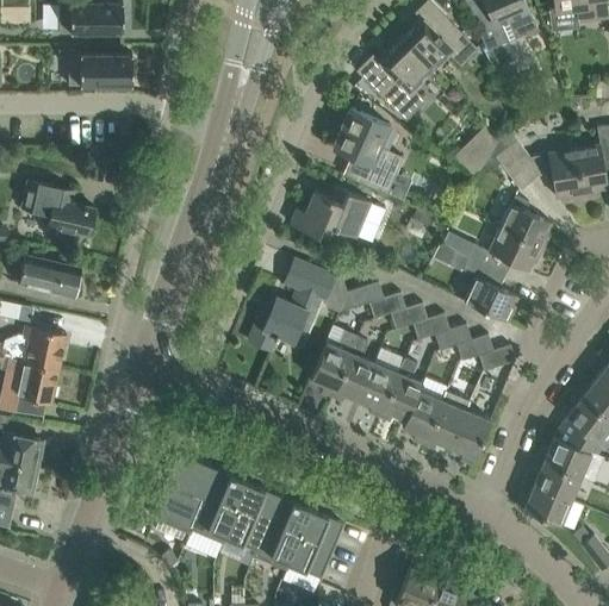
[(530,13),(524,0),(483,0),(484,2),(468,10),(485,45),(482,47),(486,54),(488,52),(489,54),(505,47),(539,31),(532,13),(530,13)]
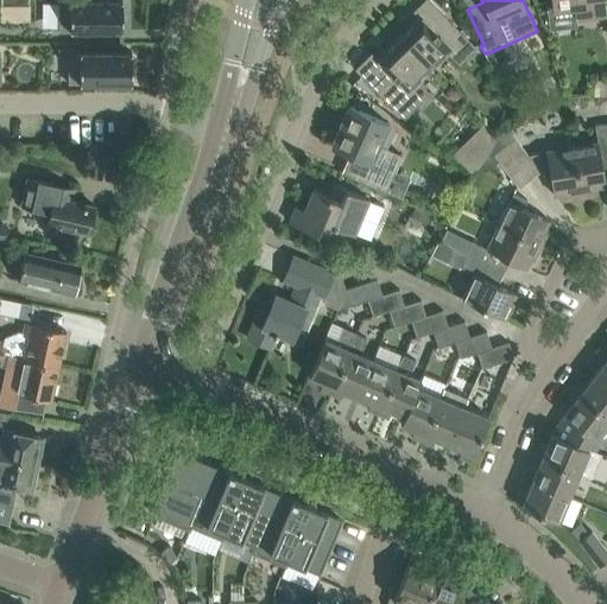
[(551,0),(554,14),(575,12),(576,24),(606,20),(606,11),(605,0),(551,0)]
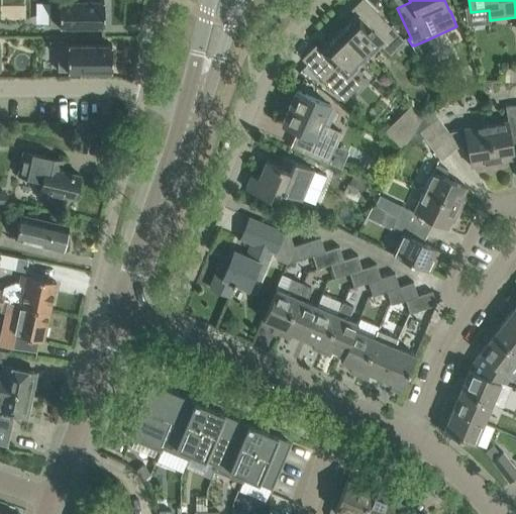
[(404,42),(364,2),(353,13),(358,18),(341,36),(366,62),(381,46),(390,57),(404,42)]
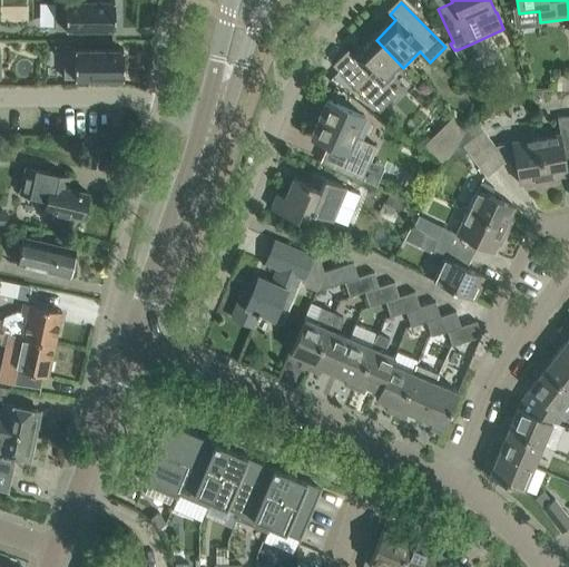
[(56,3),(56,32),(116,32),(115,3),(56,3)]
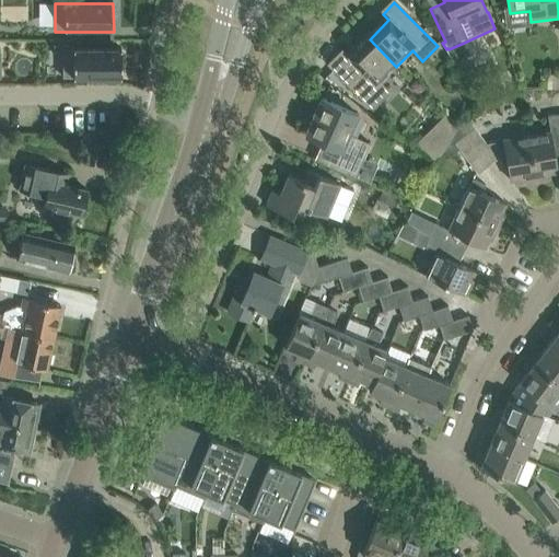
[(396,67),(370,39),(350,58),(344,53),(329,67),(373,112),(389,95),(379,83),(396,67)]
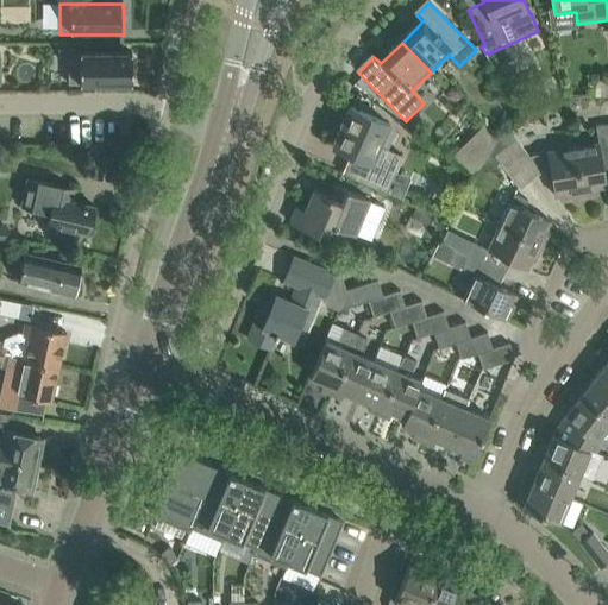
[(132,56),(69,56),(69,87),(133,87),(132,56)]
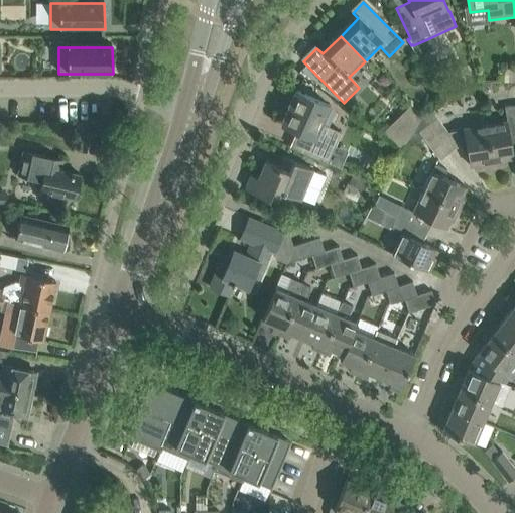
[(330,108),(296,93),(282,126),(309,138),(302,155),(328,166),(341,135),(322,126),(330,108)]
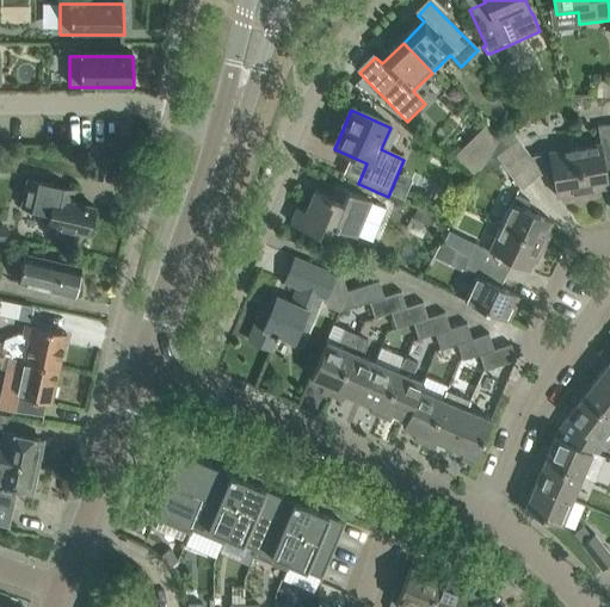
[(482,172),(501,142),(501,141),(488,128),(454,161),(478,179),(482,172)]
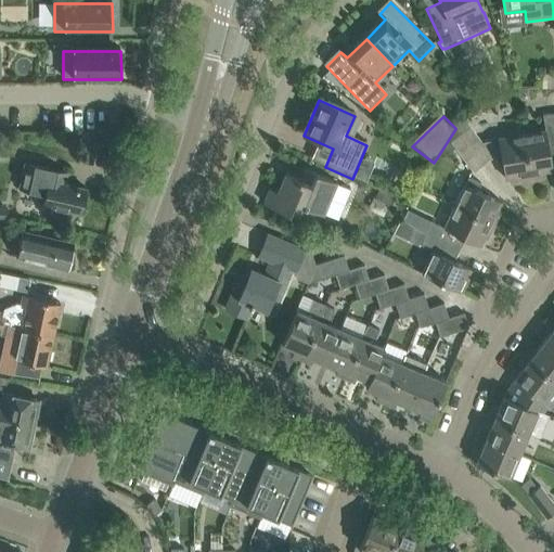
[(546,132),(523,137),(530,180),(545,178),(545,175),(553,172),(553,167),(550,151),(553,150),(553,116),(544,118),(546,132)]
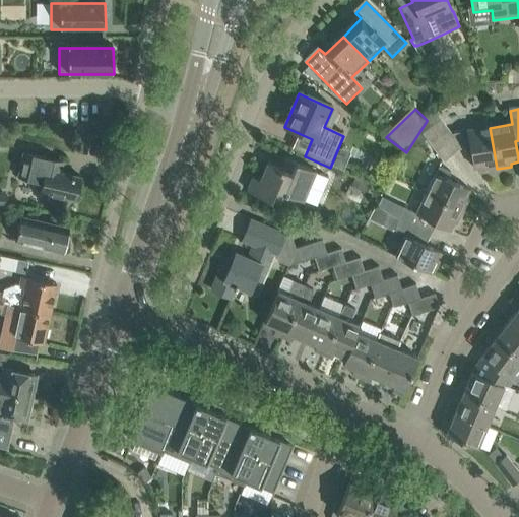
[(497,169),(490,128),(467,132),(467,133),(452,135),(441,122),(442,121),(437,113),(427,120),(427,121),(453,156),(462,149),(460,146),(469,145),(474,170),(482,169),(483,172),(497,169)]
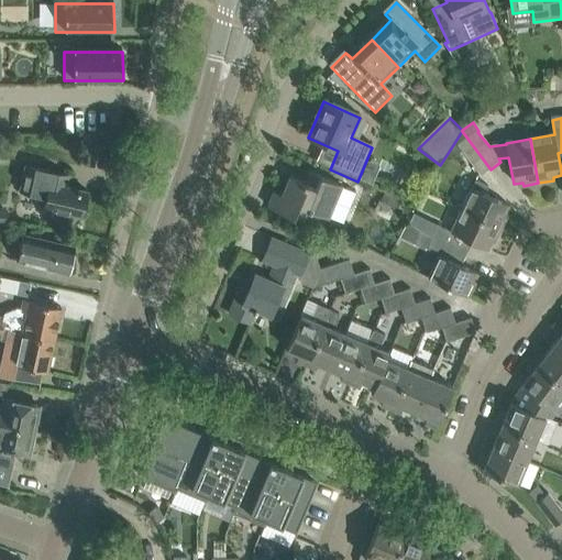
[(462,131),(454,143),(481,178),(491,169),(462,131)]
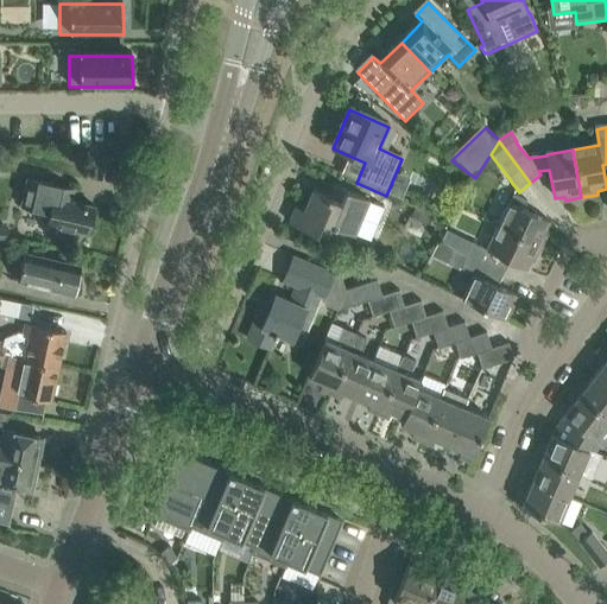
[(71,204),(75,191),(29,180),(21,209),(49,216),(46,227),(89,236),(95,209),(71,204)]
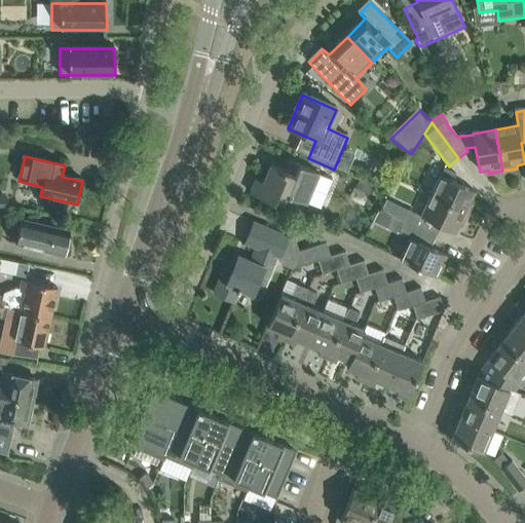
[(257,182),(251,195),(284,209),(288,198),(306,206),(307,203),(321,210),(333,180),(320,175),(290,161),(285,173),(272,166),(264,185),(257,182)]
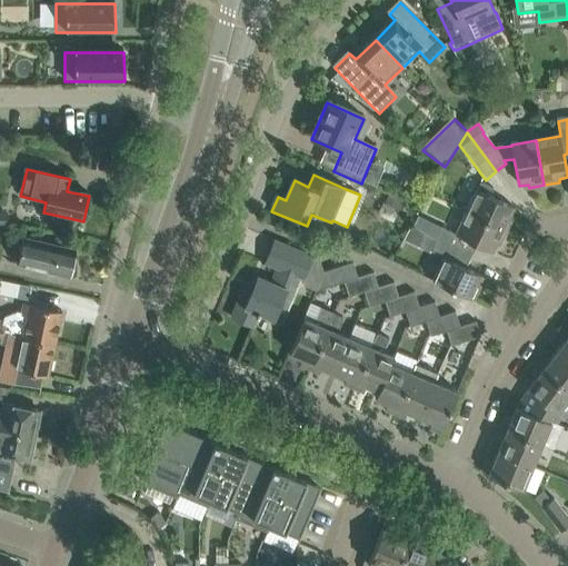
[(480,184),(467,212),(507,234),(514,219),(511,218),(515,209),(490,198),(494,190),(480,184)]
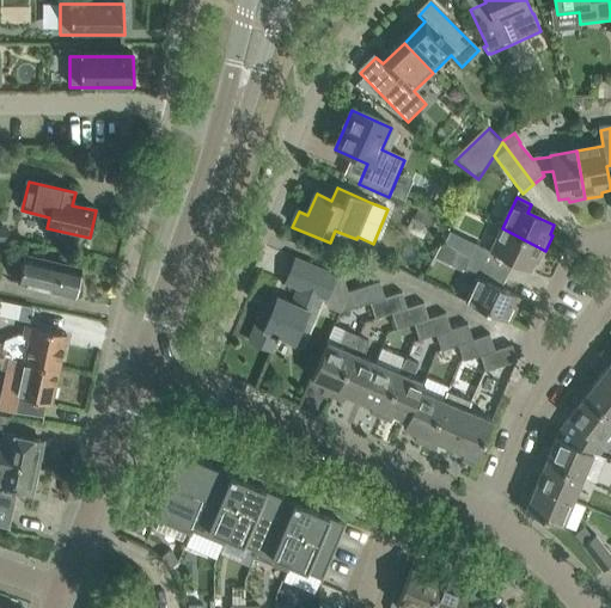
[(538,266),(545,251),(502,228),(490,252),(531,274),(536,265),(538,266)]
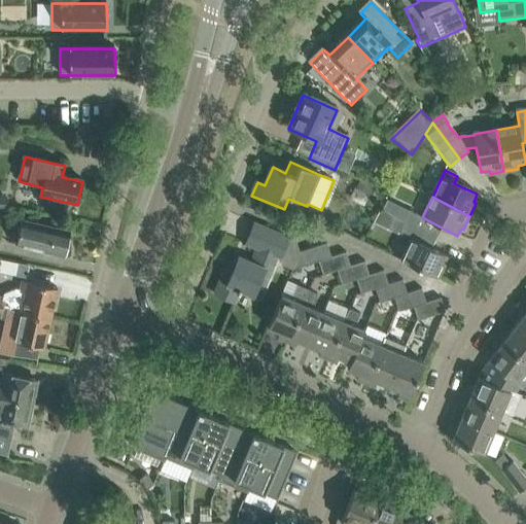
[(397,209),(393,215),(402,220),(407,213),(397,209)]
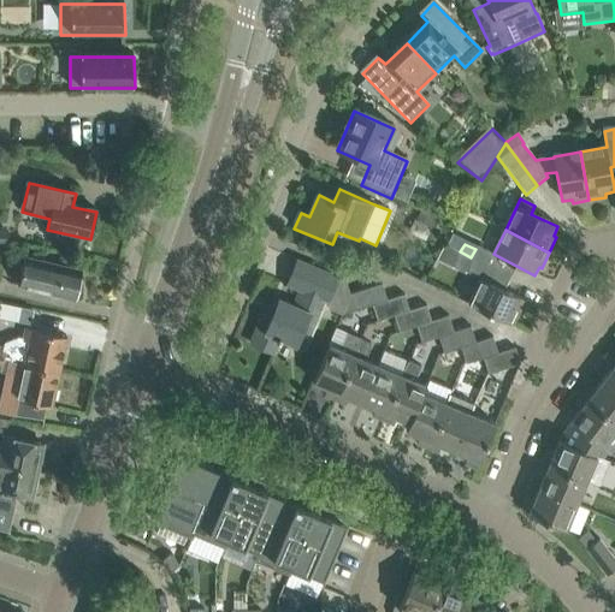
[(488,268),(494,254),(479,248),(479,249),(473,261),(488,268)]
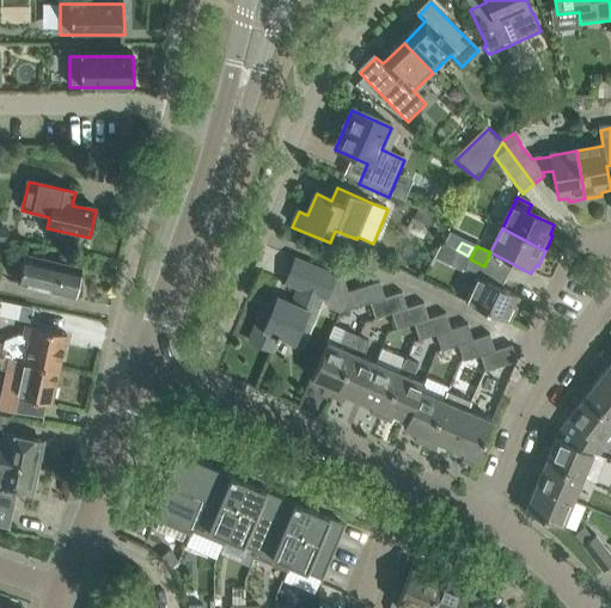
[(75,299),(81,271),(19,257),(18,263),(24,264),(19,287),(75,299)]
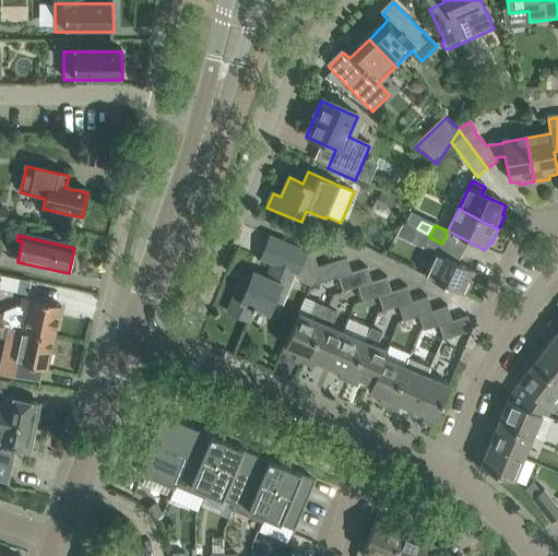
[(429,237),(424,249),(437,255),(442,244),(429,237)]
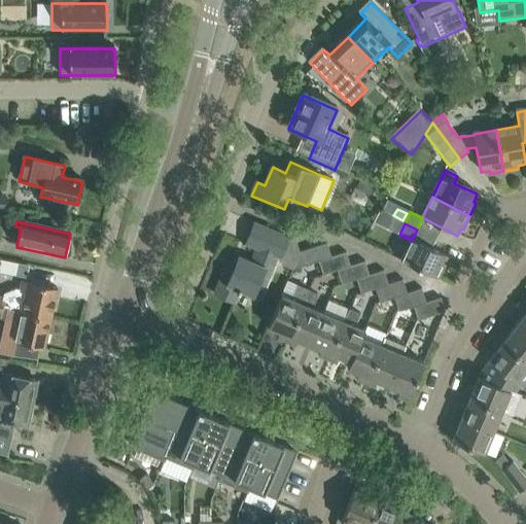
[(279,259),(281,260),(283,268),(293,271),(301,253),(297,242),(255,224),(247,246),(257,250),(251,264),(240,258),(235,270),(228,267),(215,297),(236,305),(241,292),(254,298),(259,284),(268,287),(279,259)]
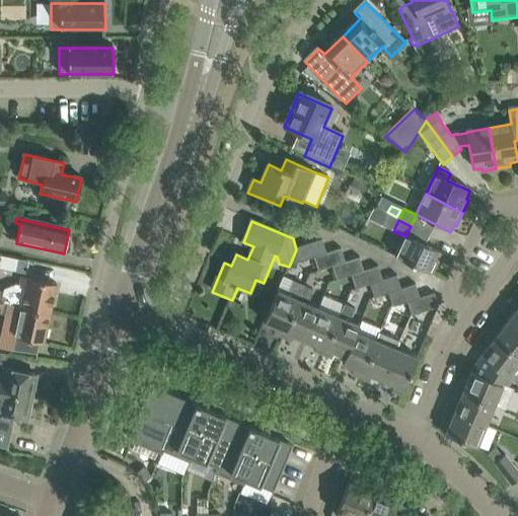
[(440,253),(405,236),(395,258),(433,276),(439,263),(436,261),(440,253)]
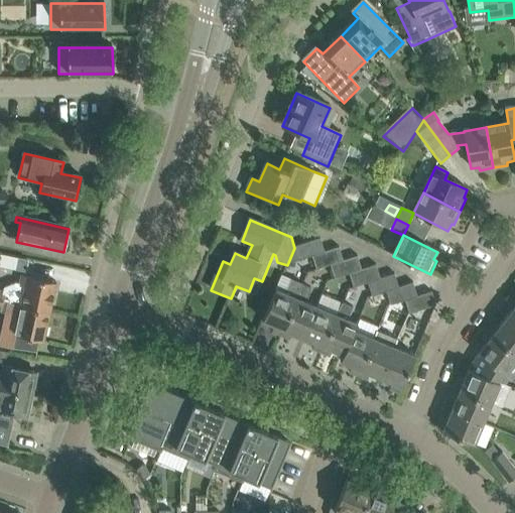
[(326,253),(322,240),(294,248),(287,265),(286,266),(313,257),(326,253)]
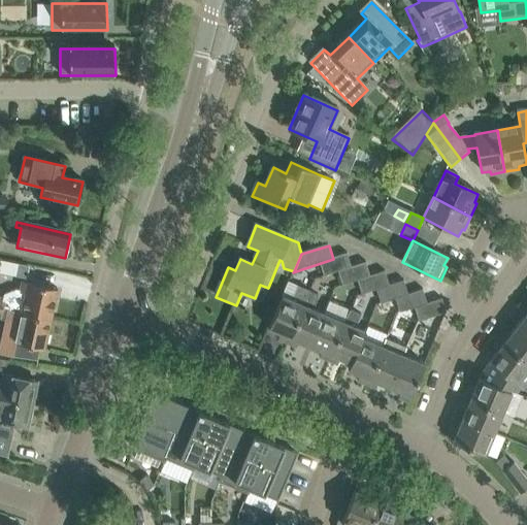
[(353,268),(349,255),(333,259),(321,263),(325,277),(339,273),(353,268)]
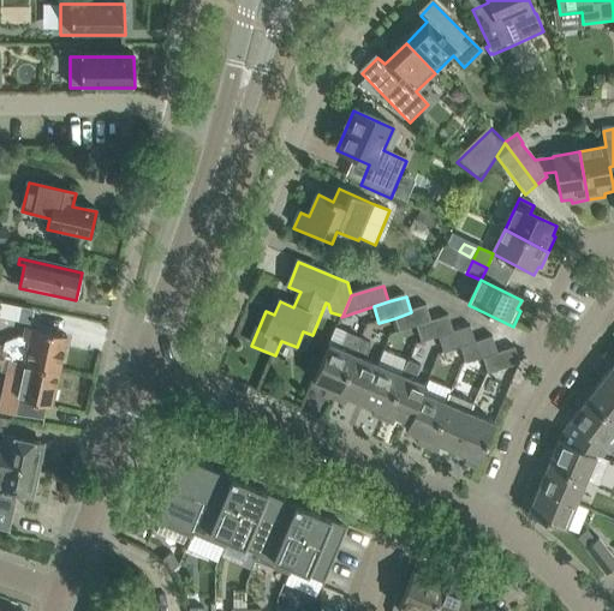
[(433,323),(428,307),(411,312),(395,318),(400,334),(417,328),(433,323)]
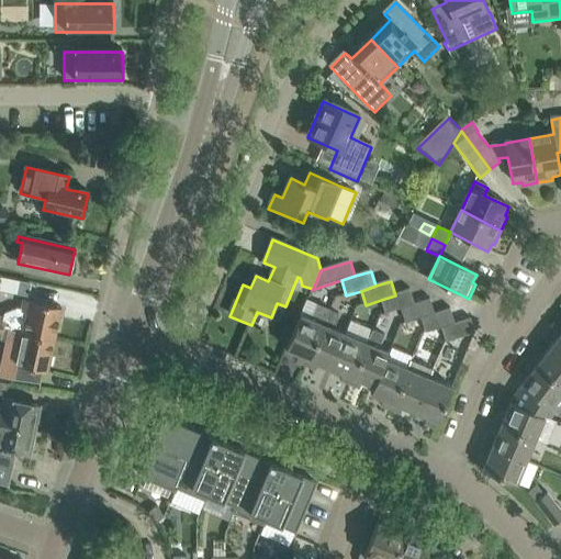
[(20,284),(18,298),(27,299),(30,286),(20,284)]
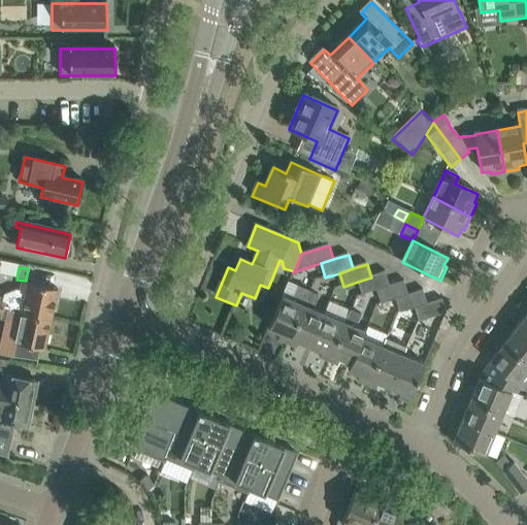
[(386,273),(371,277),(358,282),(363,296),(376,291),(390,287),(386,273)]
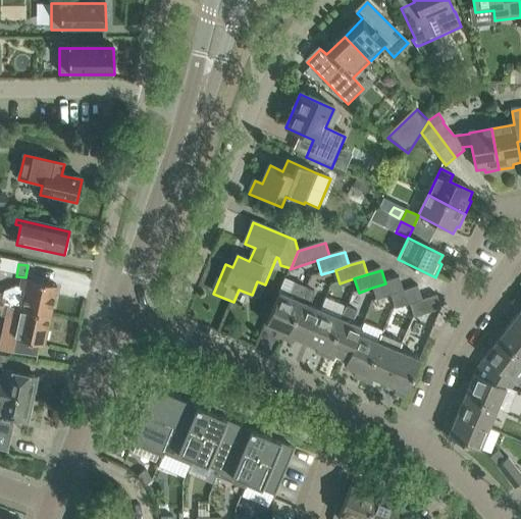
[(400,279),(385,283),(372,288),(376,302),(391,297),(404,293),(400,279)]
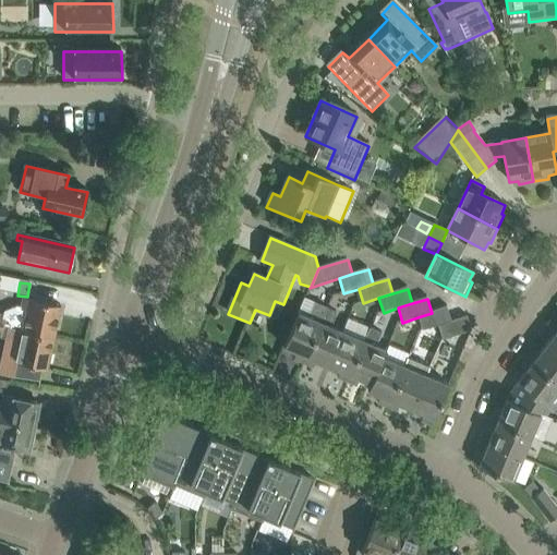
[(7,318),(4,328),(23,333),(23,332),(55,338),(61,308),(24,300),(22,311),(19,310),(7,314),(5,318),(7,318)]
